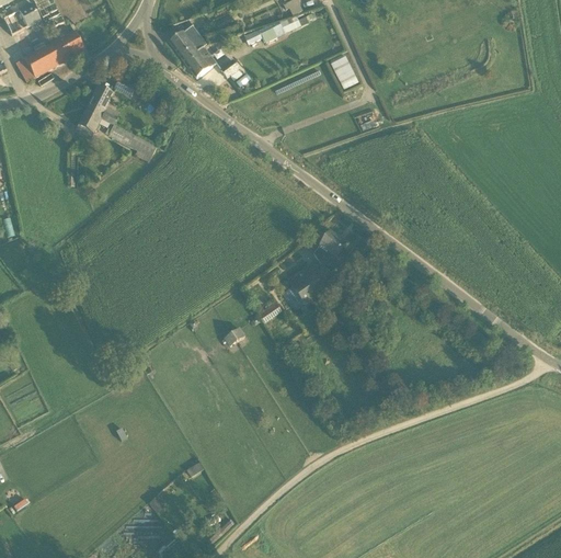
[(34,0),(48,29),(65,21),(54,0),(34,0)]
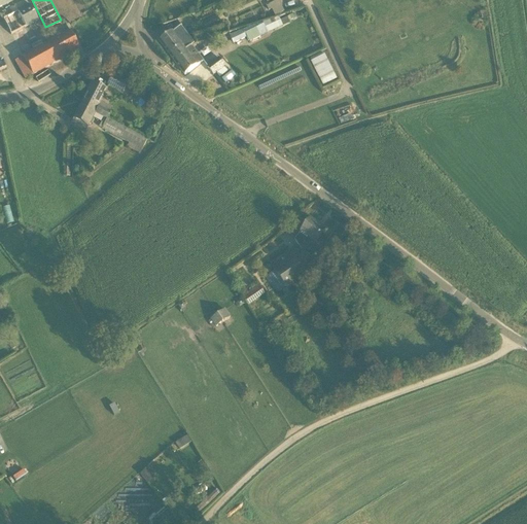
[(268,0),(274,13),(283,8),(279,0),(268,0)]
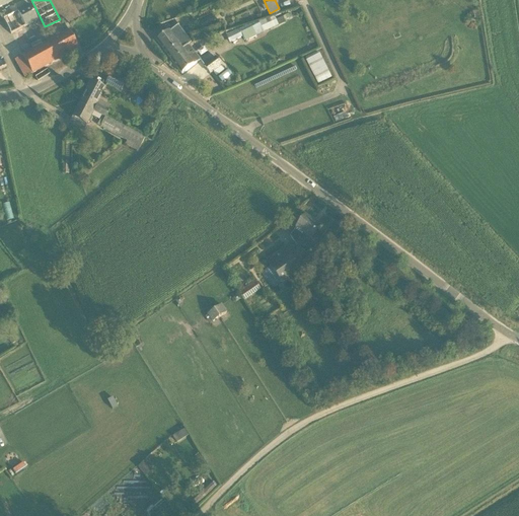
[(10,31),(38,17),(29,1),(2,15),(10,31)]
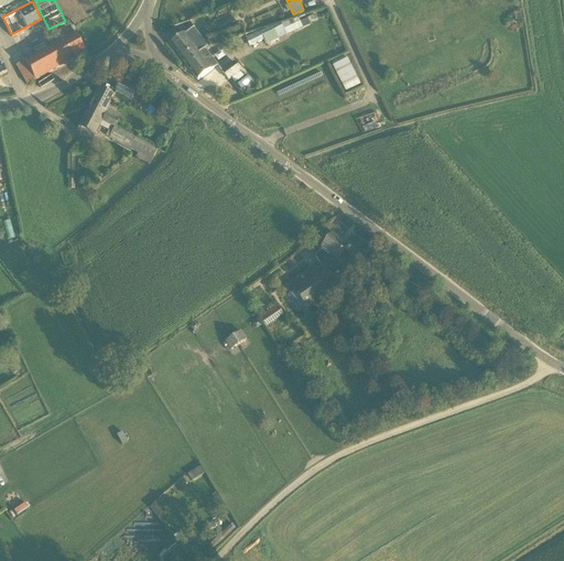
[(264,38),(268,42),(303,24),(299,15),(292,18),(281,21),(246,34),(250,44),(264,38)]
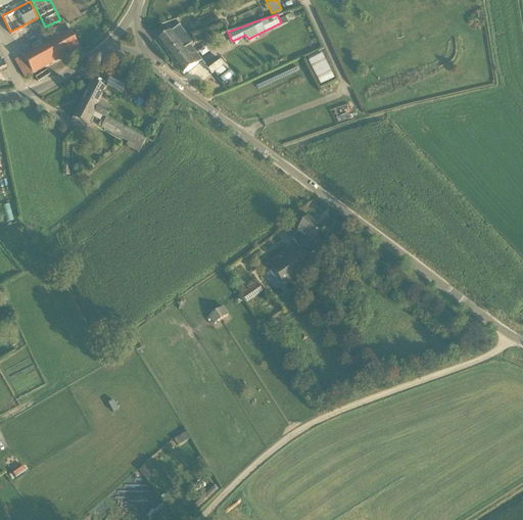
[(172,56),(190,42),(191,42),(184,33),(186,32),(180,24),(172,29),(171,28),(157,38),(172,56)]
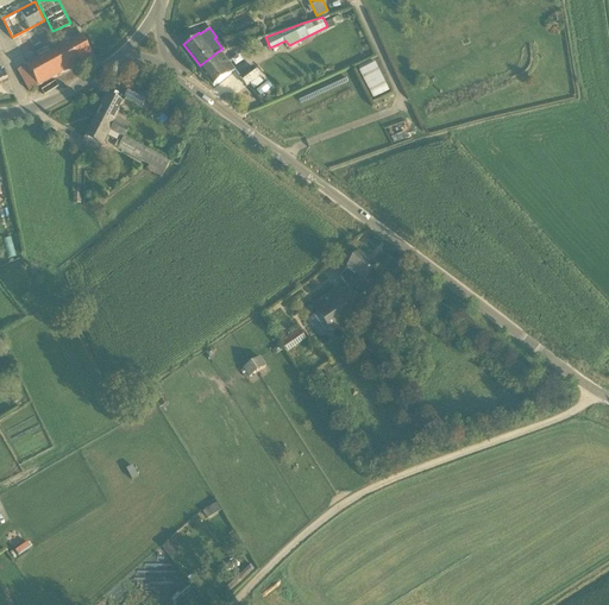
[(92,54),(79,31),(25,61),(26,62),(17,67),(29,88),(37,83),(92,54)]
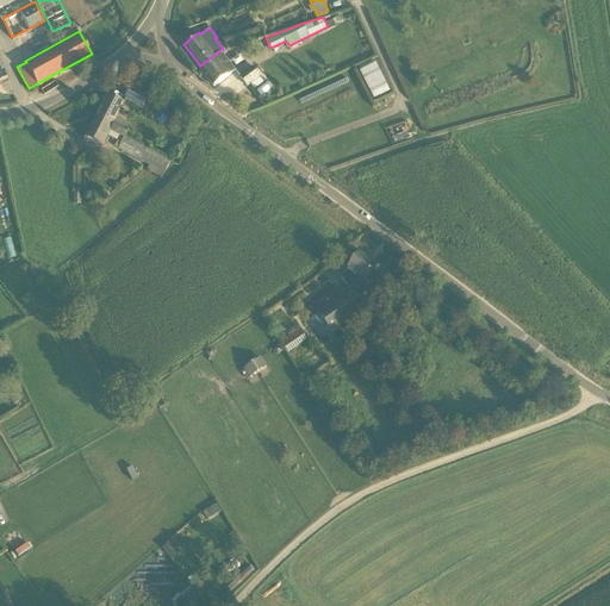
[(241,36),(225,41),(228,47),(243,42),(241,36)]
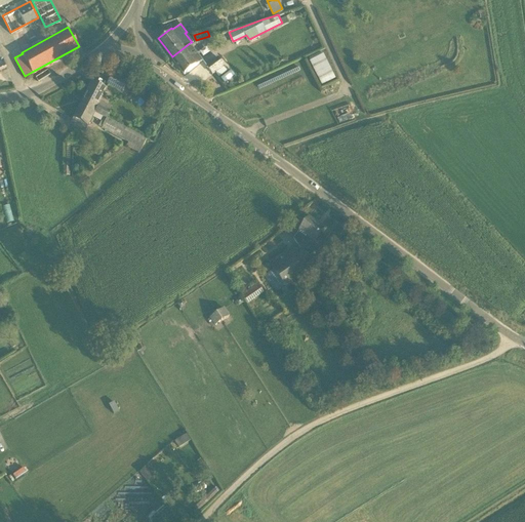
[(202,57),(191,42),(172,56),(184,72),(202,57)]
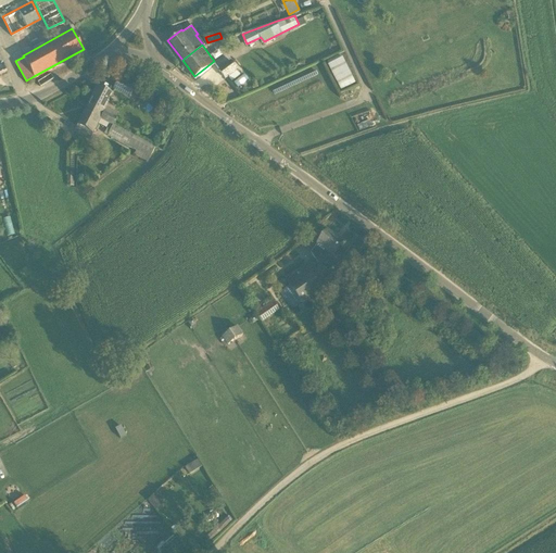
[(327,61),(340,88),(354,80),(342,53),(327,61)]
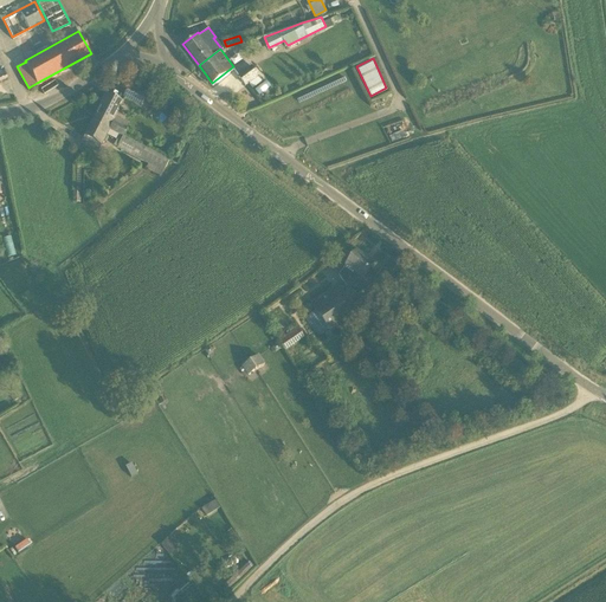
[(246,84),(247,83),(260,73),(252,63),(238,73),(246,84)]
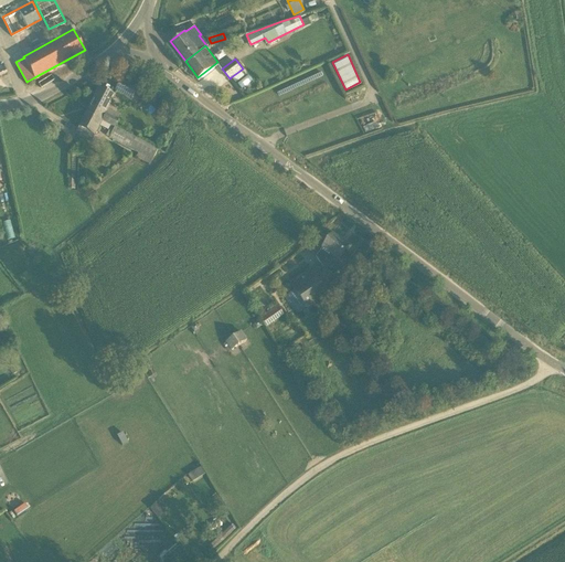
[(114,88),(124,94),(130,97),(137,84),(131,82),(132,81),(121,75),(114,88)]
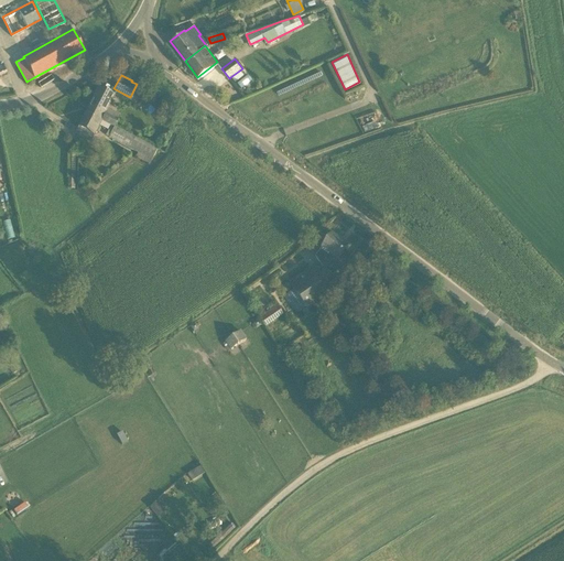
[(118,117),(120,114),(107,106),(115,93),(108,89),(98,84),(88,105),(104,112),(105,110),(118,117)]
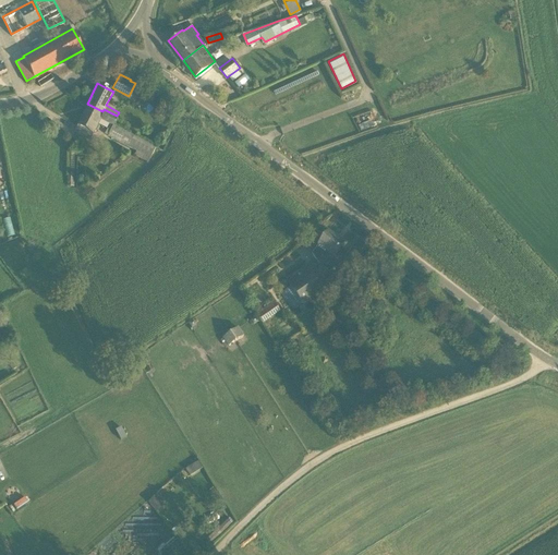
[(87,104),(74,129),(84,134),(89,136),(99,117),(112,124),(113,122),(117,116),(104,109),(102,111),(87,104)]
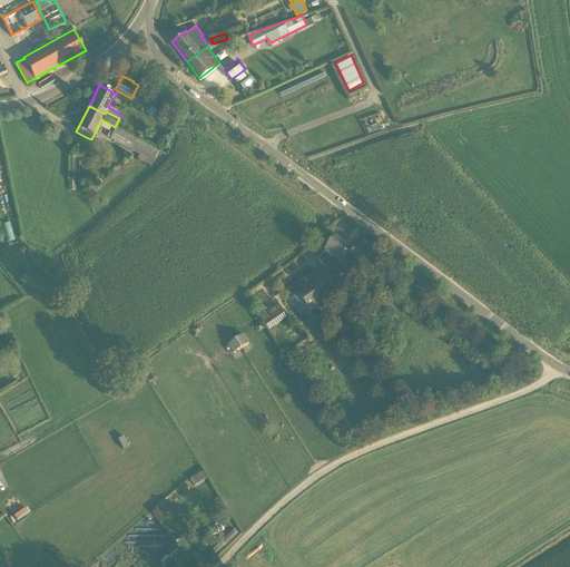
[(115,127),(109,137),(139,152),(137,156),(150,163),(158,148),(137,136),(129,133),(116,125),(115,127)]
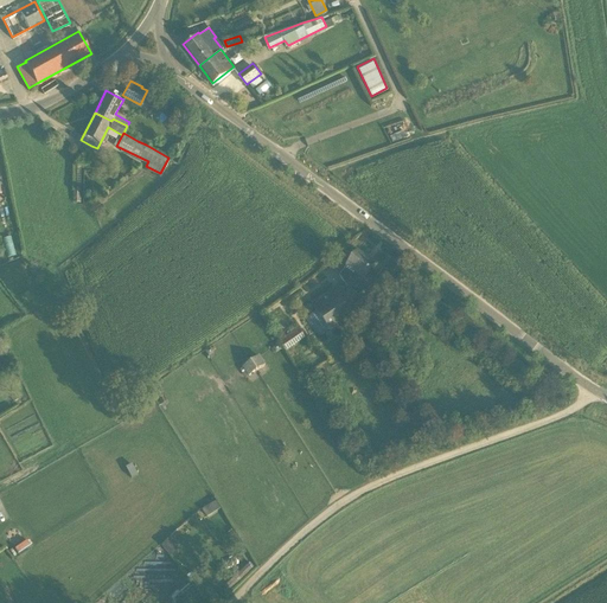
[(312,302),(318,309),(307,316),(319,334),(330,326),(333,332),(340,326),(338,322),(346,316),(349,320),(365,308),(362,303),(352,290),(363,275),(364,275),(375,261),(358,249),(351,258),(347,263),(339,273),(344,280),(325,293),(328,296),(324,300),(321,296),(312,302)]
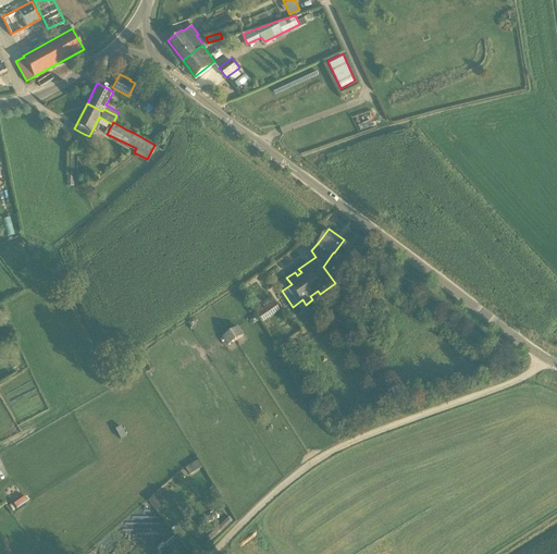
[(262,320),(281,308),(273,298),(256,310),(262,320)]
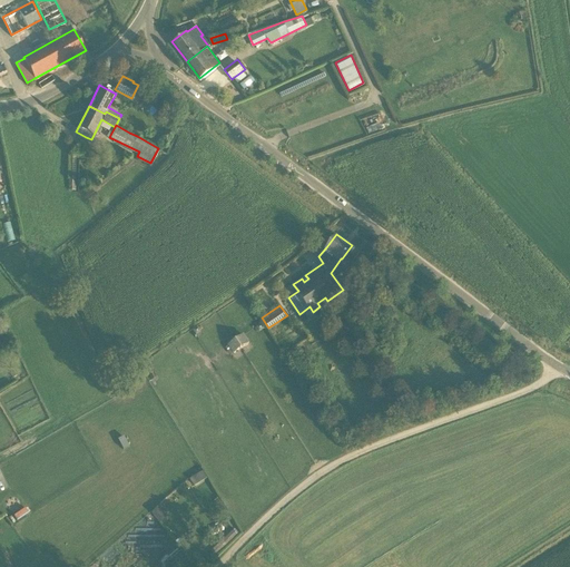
[(244,332),(229,341),(235,349),(249,340),(244,332)]
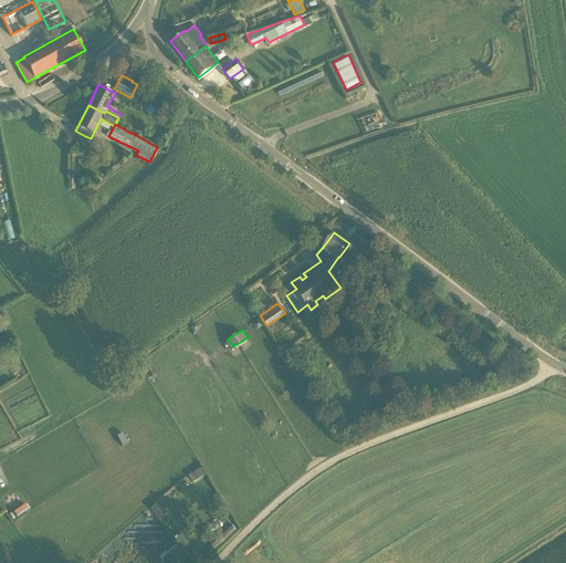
[(155,372),(147,356),(142,358),(149,375),(155,372)]
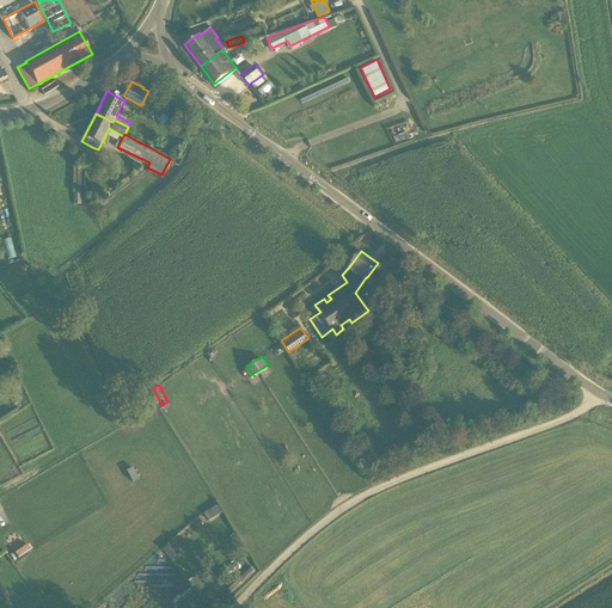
[(232,594),(238,588),(244,583),(257,570),(251,564),(238,577),(233,582),(226,589),(232,594)]
